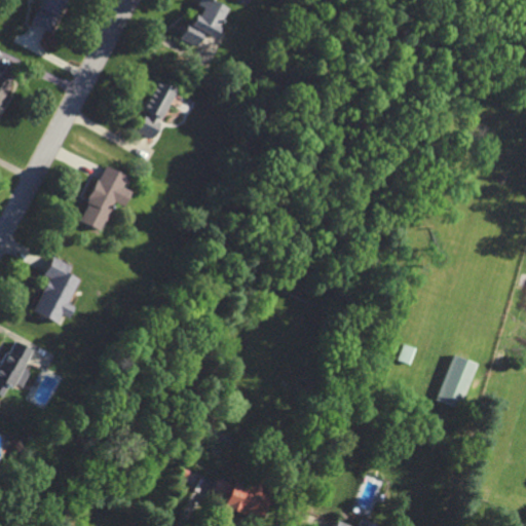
[(50,31),(65,0),(41,0),(31,22),(50,31)]
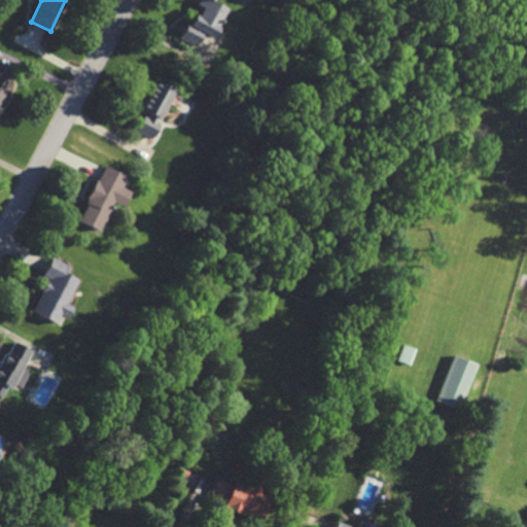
[(180,40),(195,46),(201,33),(211,38),(225,8),(207,0),(198,0),(196,5),(197,5),(180,40)]
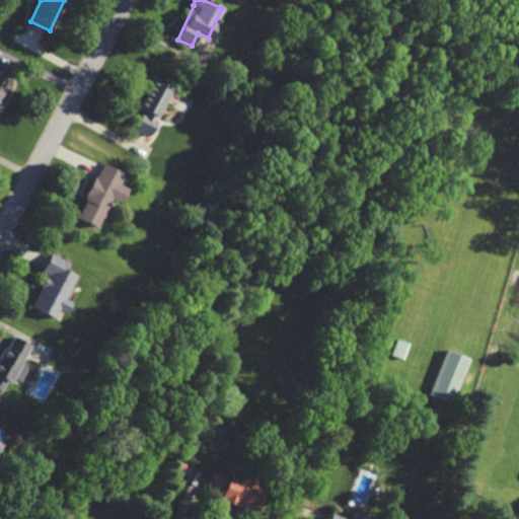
[(0,102),(9,80),(0,76),(0,102)]
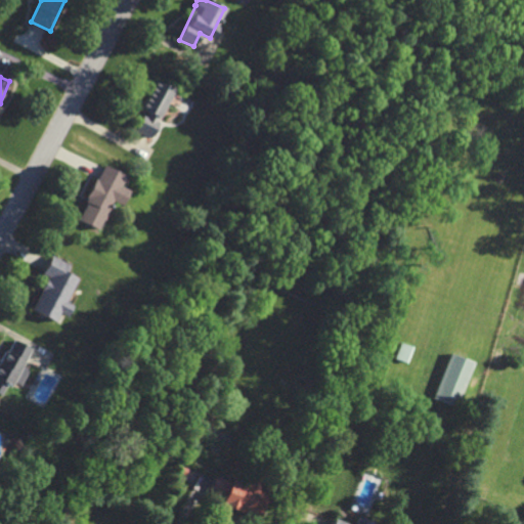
[(140,108),(144,111),(134,130),(149,137),(173,89),(155,80),(140,108)]
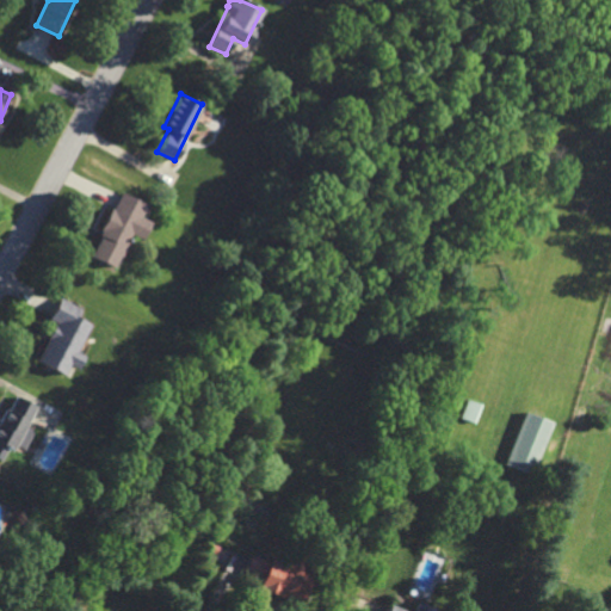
[(91,257),(116,267),(130,234),(142,240),(150,222),(140,217),(146,203),(119,192),(91,257)]
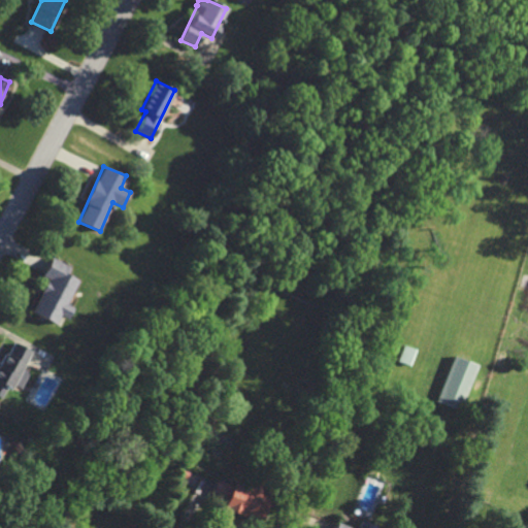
[(33,312),(56,324),(60,315),(68,319),(73,307),(67,304),(78,279),(67,274),(71,266),(53,257),(43,276),(48,278),(33,312)]
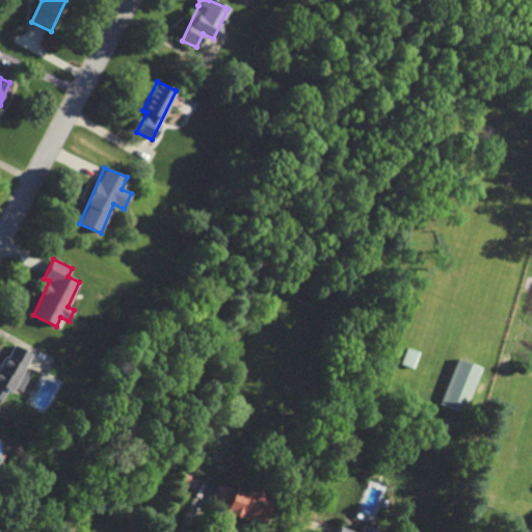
[(30,352),(10,343),(0,366),(0,400),(2,402),(9,387),(21,391),(28,374),(22,372),(30,352)]
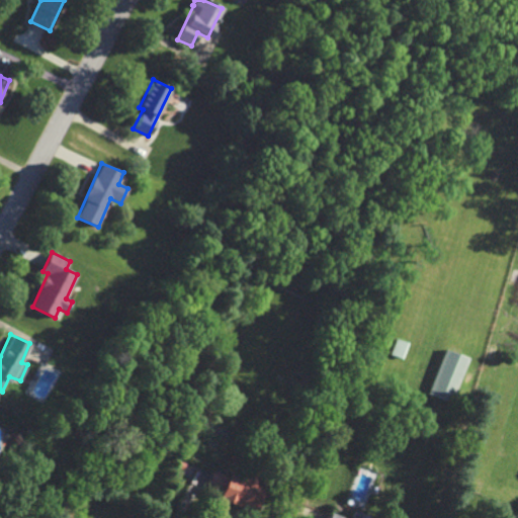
[(428,393),(451,403),(470,358),(447,349),(428,393)]
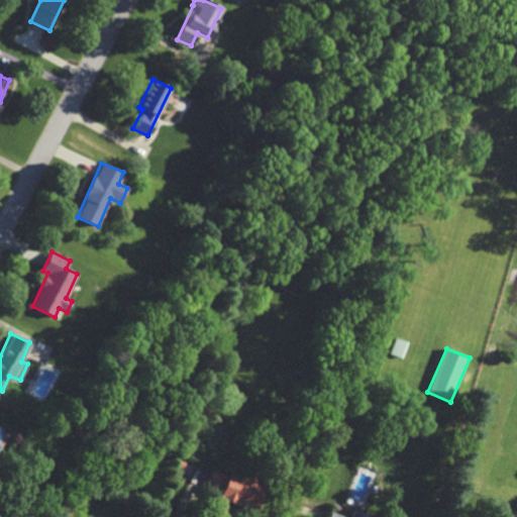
[(218,498),(255,512),(269,479),(242,469),(239,477),(214,468),(208,484),(222,489),(218,498)]
